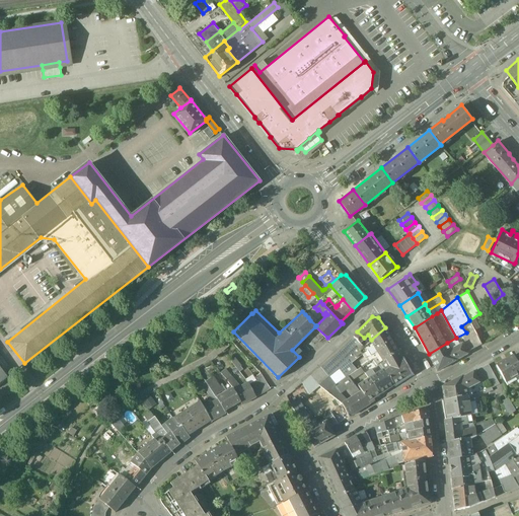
[(467,353),(466,351),(482,343),(469,320),(461,326),(466,333),(456,338),(447,343),(456,359),(467,353)]
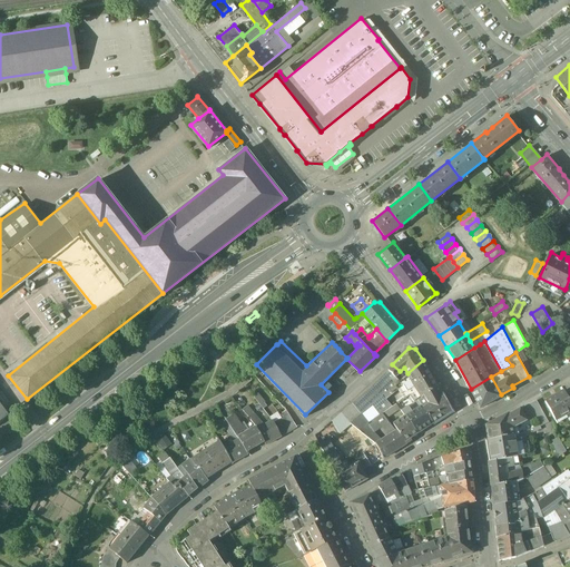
[(423,360),(408,373),(413,383),(424,374),(424,373),(430,370),(423,360)]
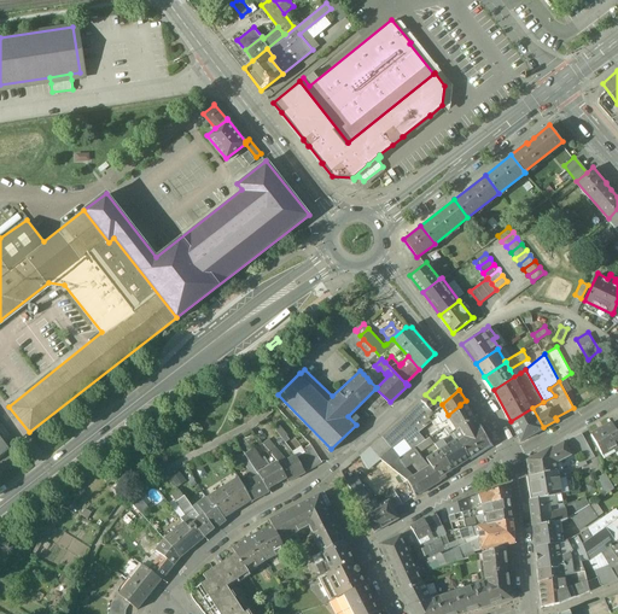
[(433,402),(425,395),(420,399),(429,407),(433,402)]
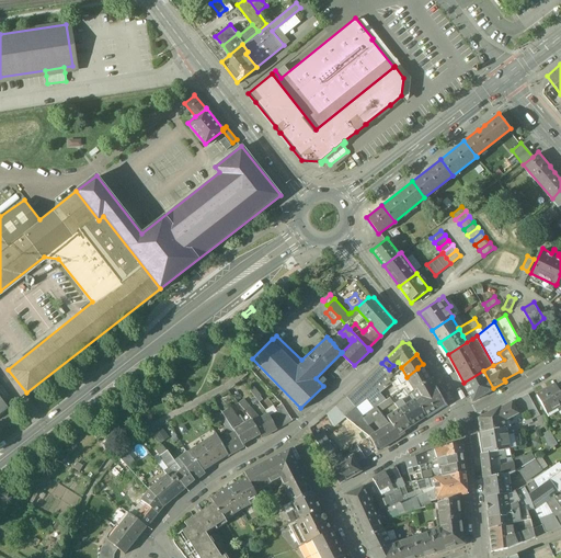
[(414,389),(401,367),(392,373),(381,363),(366,378),(352,390),(367,411),(376,405),(386,398),(379,391),(392,382),(398,389),(403,387),(408,394),(414,389)]
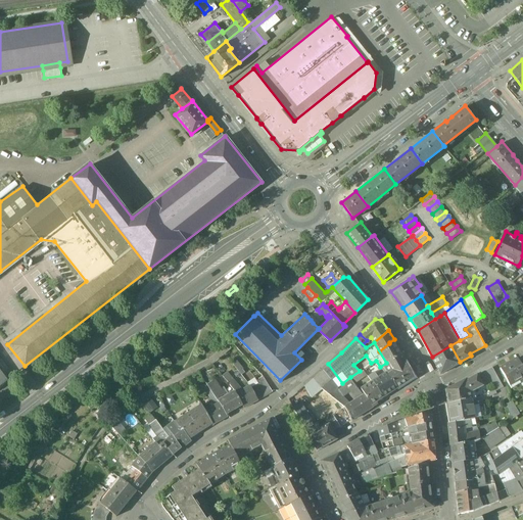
[(394,339),(389,342),(389,343),(379,351),(386,363),(389,361),(401,352),(394,339)]
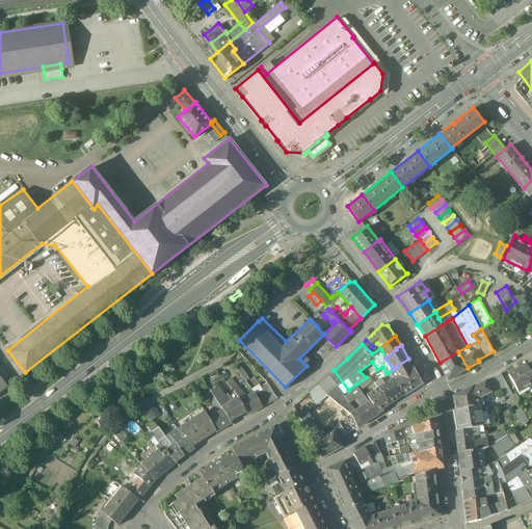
[(468,369),(468,368),(458,351),(440,363),(448,379),(468,369)]
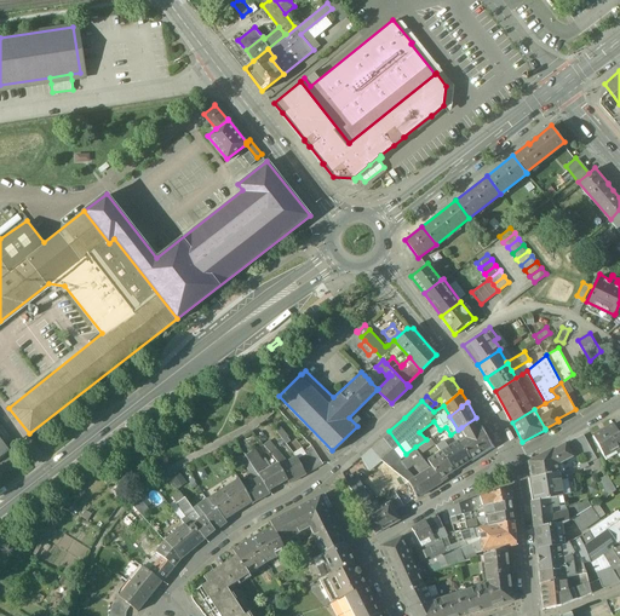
[(461,427),(466,437),(459,442),(470,459),(492,445),(481,425),(476,418),(461,427)]
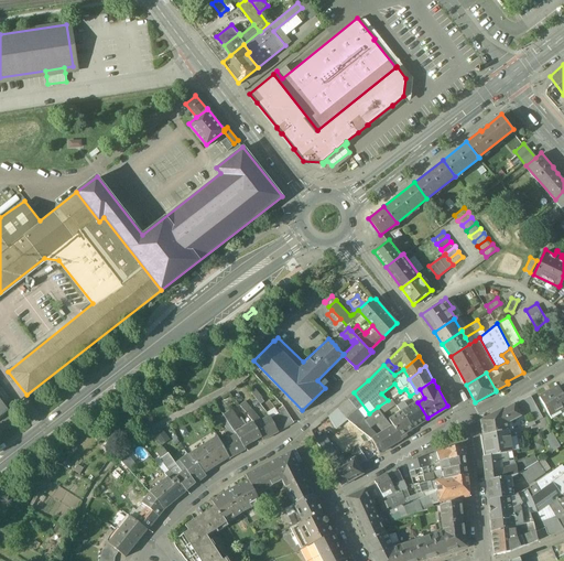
[(563,396),(563,395),(557,385),(539,396),(551,418),(561,412),(559,409),(563,406),(563,396)]
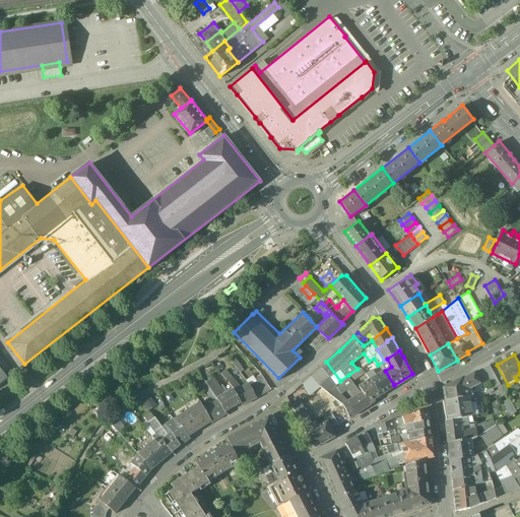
[(241,365),(235,357),(232,360),(240,371),(243,369),(241,366),(241,365)]
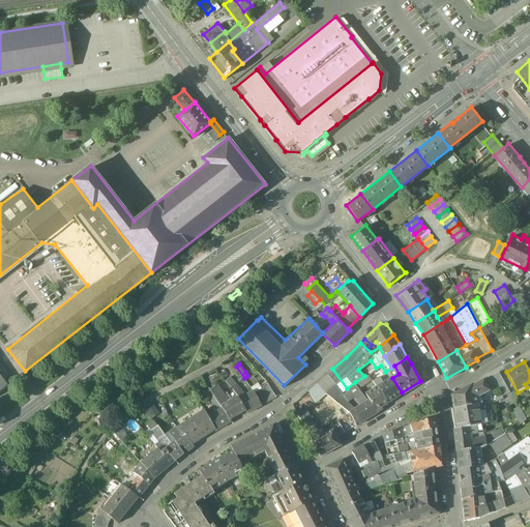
[(347,388),(332,369),(327,373),(335,384),(342,391),(347,388)]
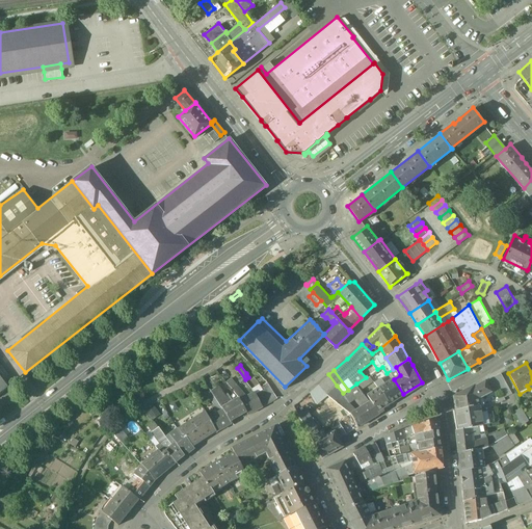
[(506,384),(501,372),(494,375),(499,387),(505,384),(506,384)]
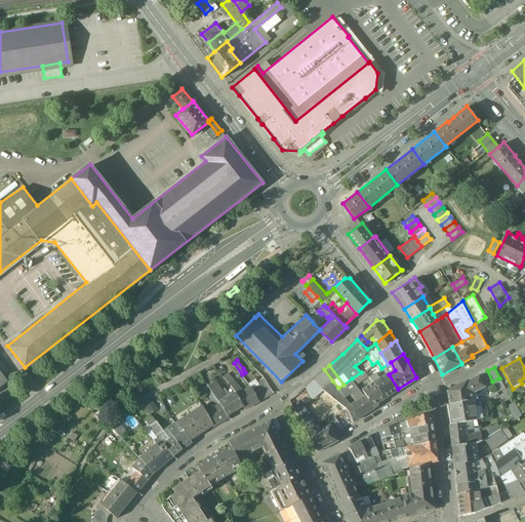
[(332,380),(324,369),(314,377),(322,388),(323,388),(332,380)]
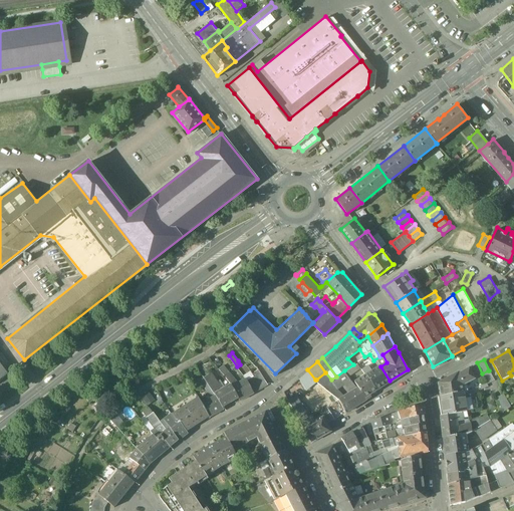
[(477,362),(469,366),(475,377),(482,373),(477,362)]
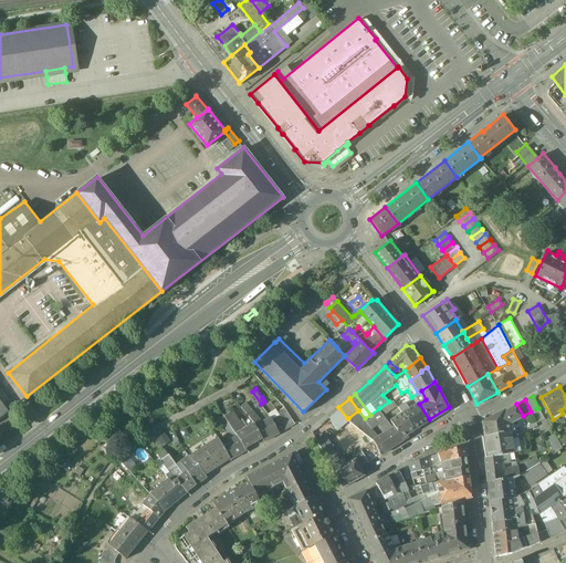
[(409,407),(405,402),(398,406),(402,412),(404,412),(409,407)]
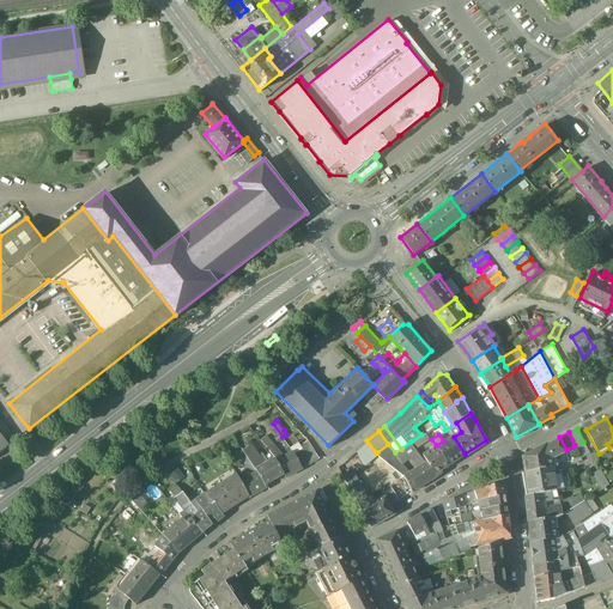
[(443,440),(437,445),(449,463),(465,454),(454,437),(454,434),(443,440)]
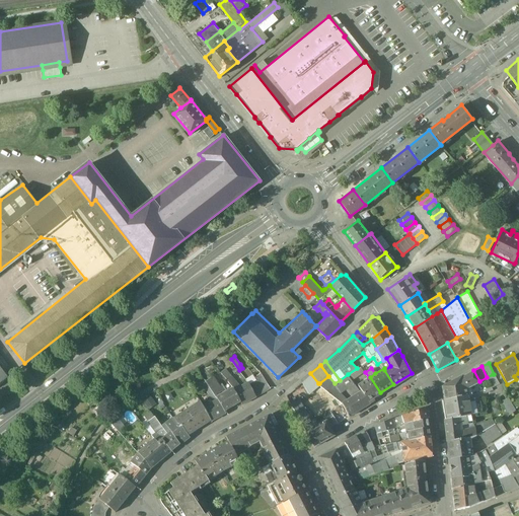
[(458,389),(467,388),(479,381),(473,370),(462,376),(462,374),(452,379),(458,389)]
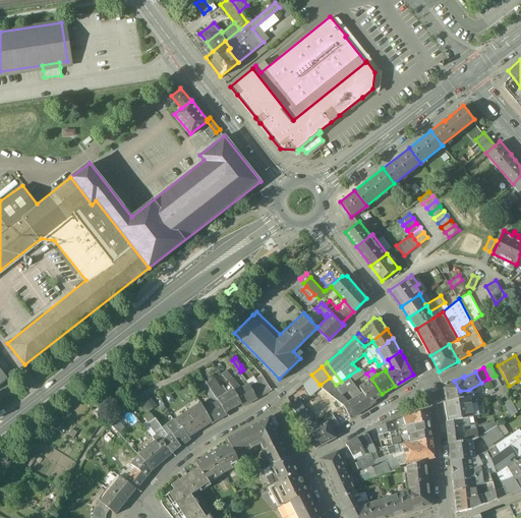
[(207,382),(219,400),(225,411),(241,402),(242,402),(234,389),(222,396),(220,393),(224,391),(216,380),(219,378),(217,375),(206,382),(207,382)]
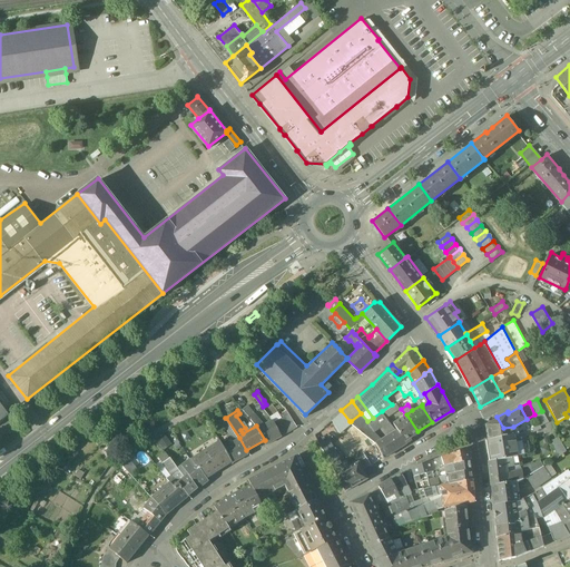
[(341,410),(332,419),(340,430),(346,426),(351,422),(351,421),(350,421),(341,410)]
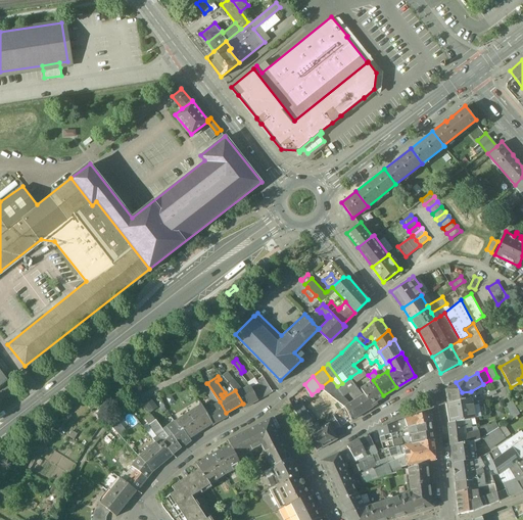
[(343,394),(350,402),(357,416),(366,411),(373,406),(350,377),(342,383),(337,386),(343,394)]
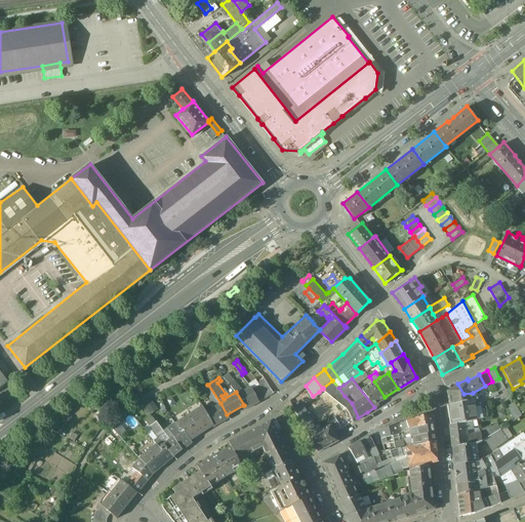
[(498,378),(492,382),(496,390),(502,387),(498,378)]
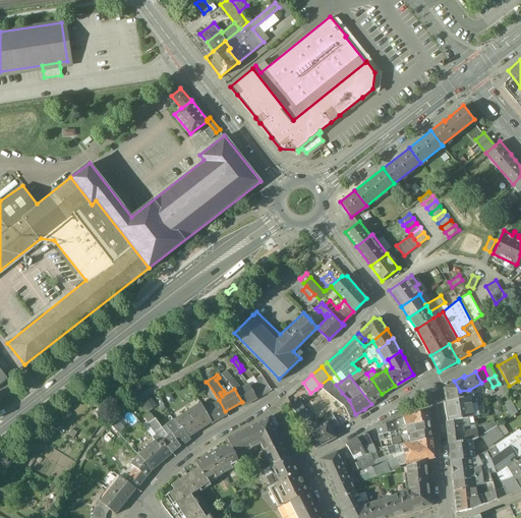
[(247,381),(248,382),(240,386),(232,377),(228,381),(234,389),(242,402),(241,402),(243,405),(256,397),(253,391),(259,387),(263,385),(259,379),(257,380),(254,377),(247,381)]
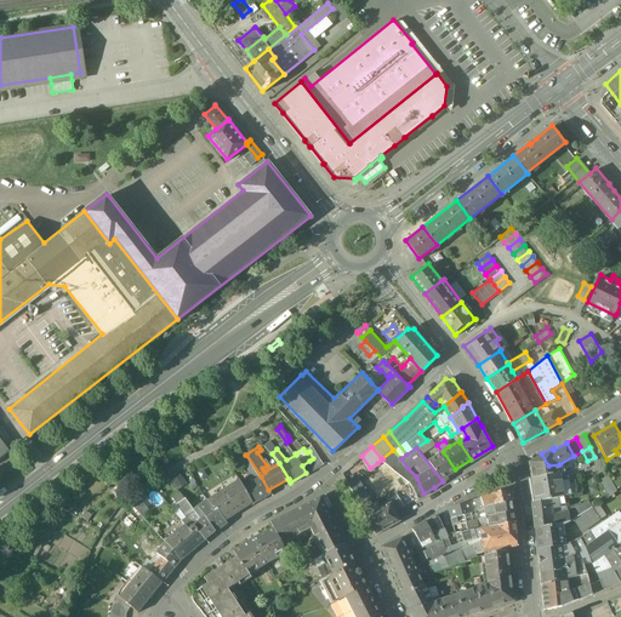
[(408,468),(400,458),(393,450),(382,458),(382,460),(409,481),(416,476),(408,468)]
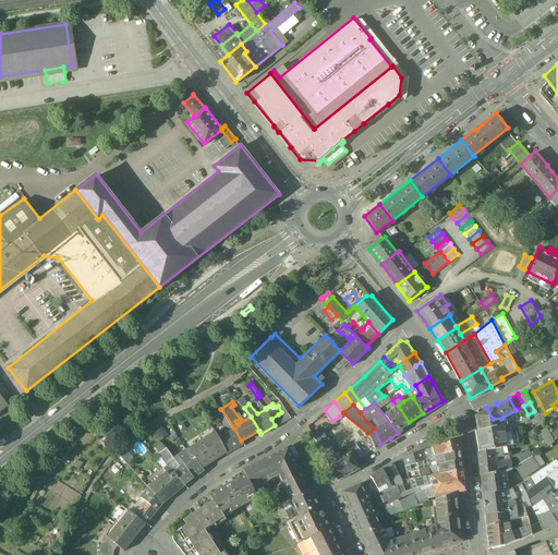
[(397,406),(386,413),(396,430),(409,422),(398,406),(397,406)]
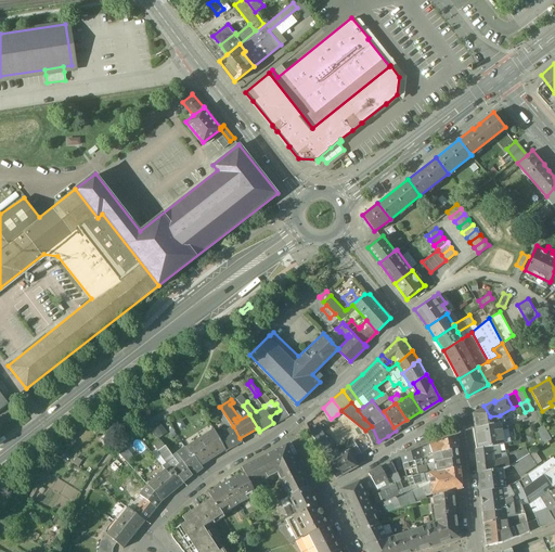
[(490,416),(483,406),(473,412),(475,426),(501,422),(500,415),(490,416)]
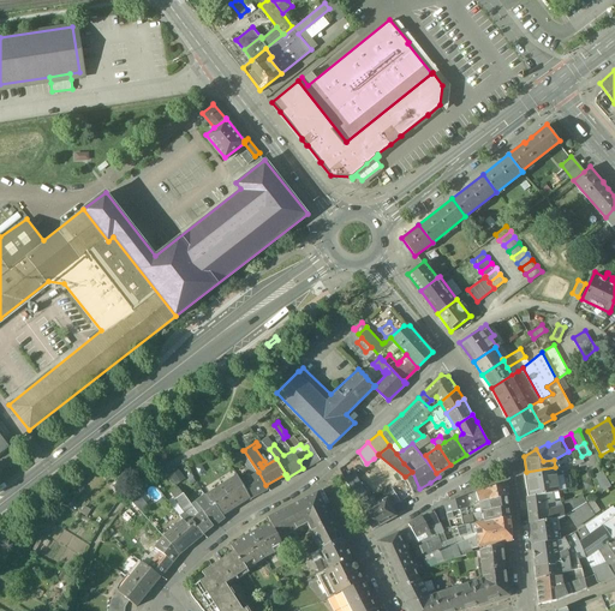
[(244,467),(249,477),(242,480),(250,496),(267,487),(266,485),(258,472),(244,450),(238,454),(243,460),(246,466),(244,467)]
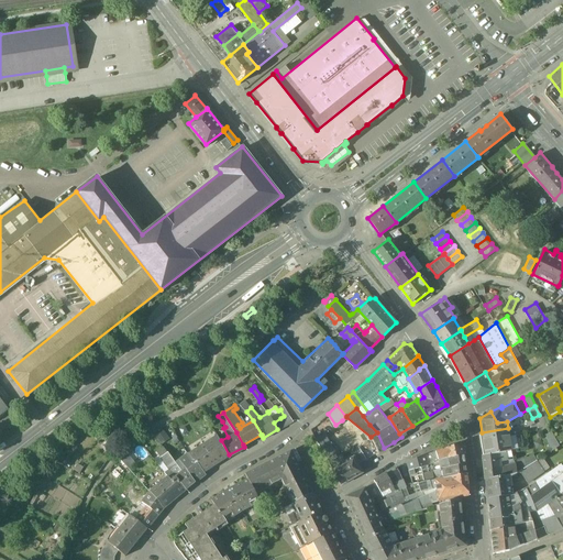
[(280,418),(274,423),(277,429),(284,426),(280,418)]
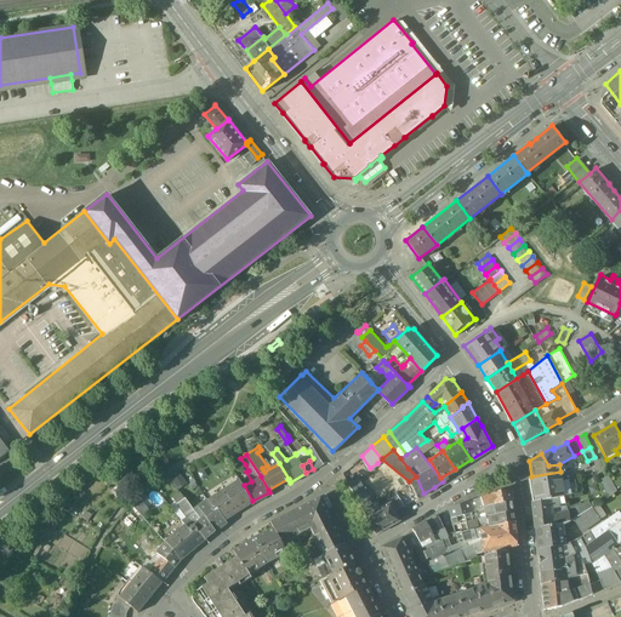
[(172,475),(176,486),(187,481),(182,470),(172,475)]
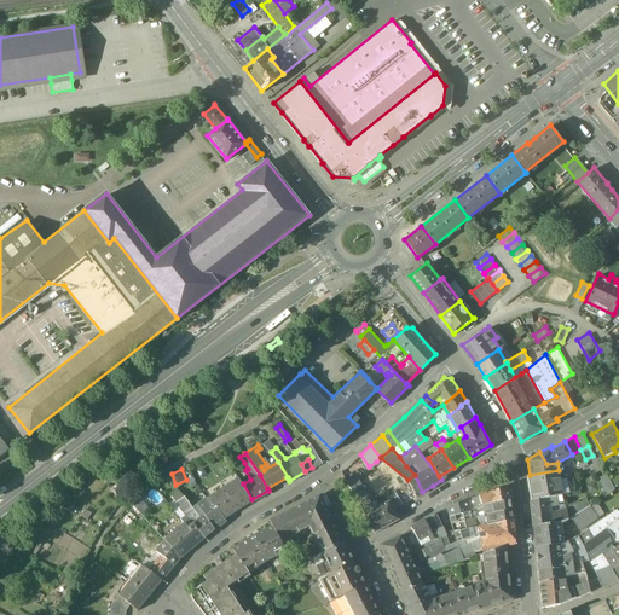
[(559,470),(530,475),(533,498),(549,495),(562,492),(560,479),(559,470)]
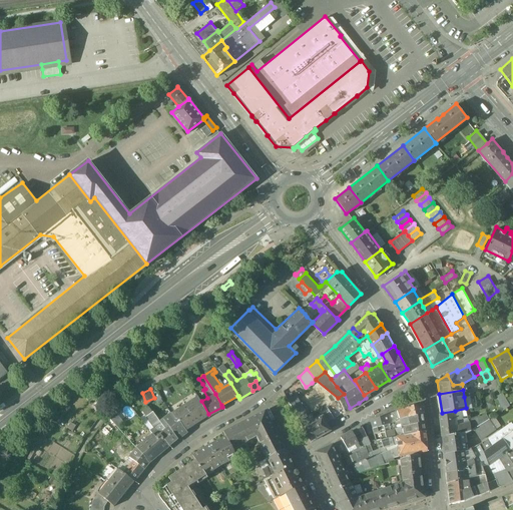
[(306,413),(295,394),(288,398),(298,417),(306,413)]
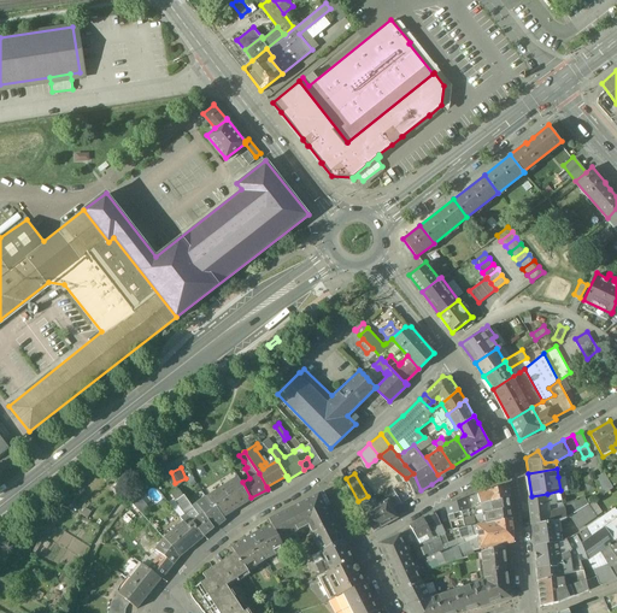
[(606,473),(597,477),(604,493),(612,485),(606,473)]
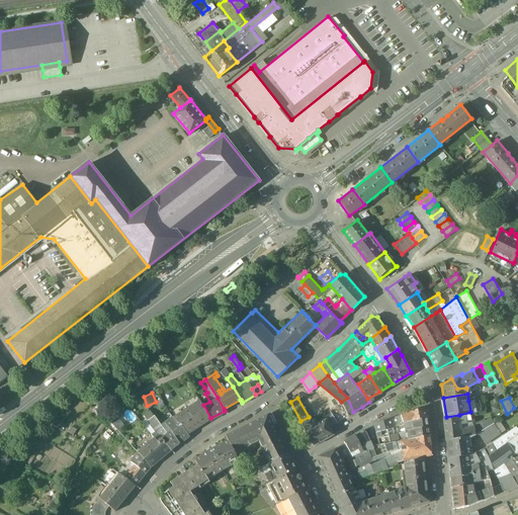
[(199,399),(173,416),(178,425),(180,424),(187,433),(210,418),(203,405),(199,399)]
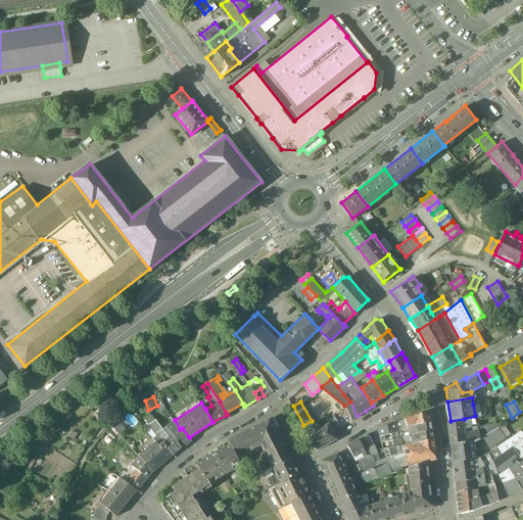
[(351,419),(344,406),(338,409),(334,404),(328,407),(333,415),(340,425),(351,419)]
